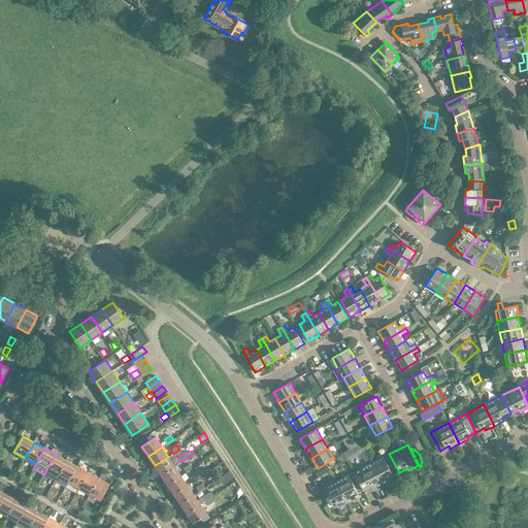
[(58,475),(66,460),(56,454),(46,469),(58,475)]
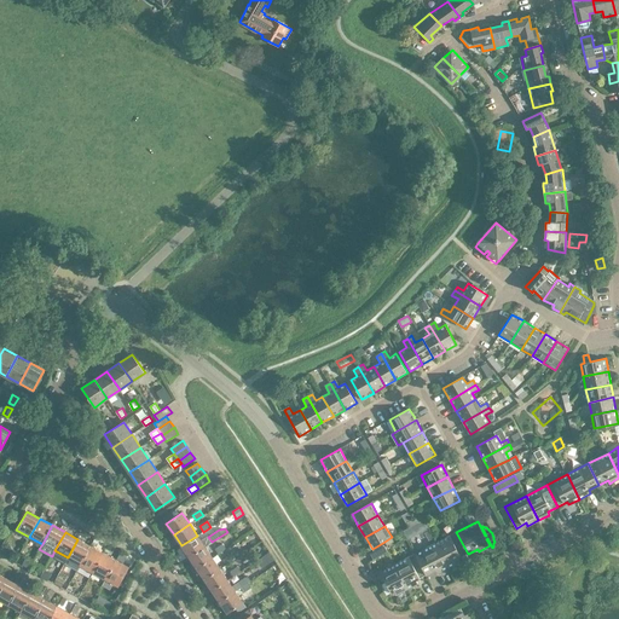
[(435,543),(449,567),(460,562),(457,559),(468,554),(456,532),(435,543)]
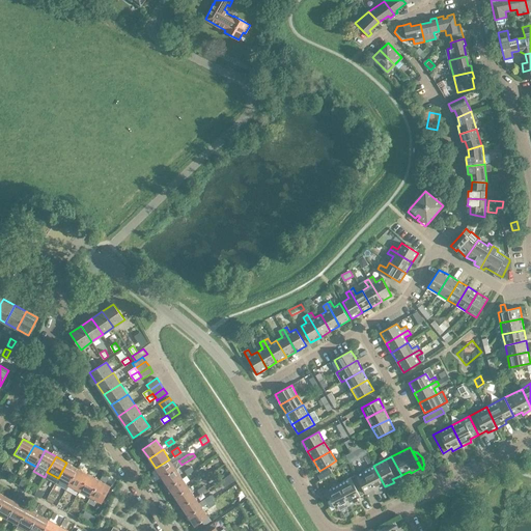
[(169,459),(156,468),(162,478),(175,469),(182,465),(178,460),(173,465),(169,459)]
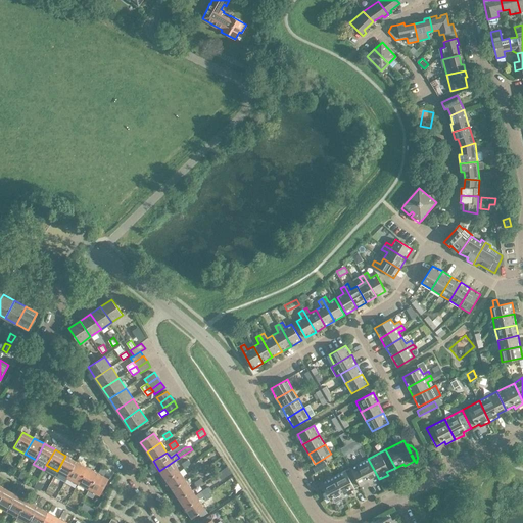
[(65,456),(57,471),(67,477),(77,461),(65,456)]
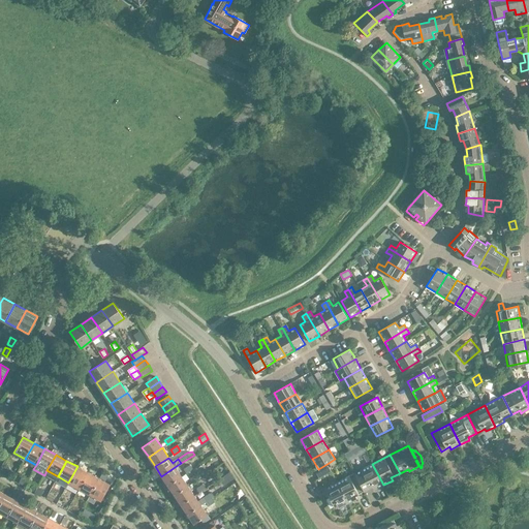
[(195,461),(184,469),(187,473),(198,465),(195,461)]
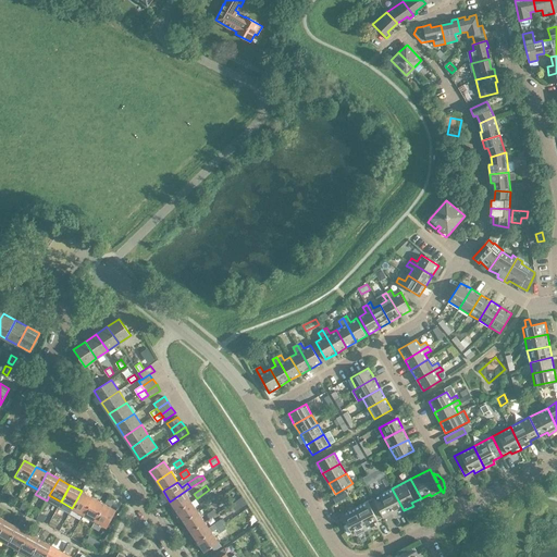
[(373,498),(384,518),(393,512),(394,516),(404,510),(392,489),(373,498)]
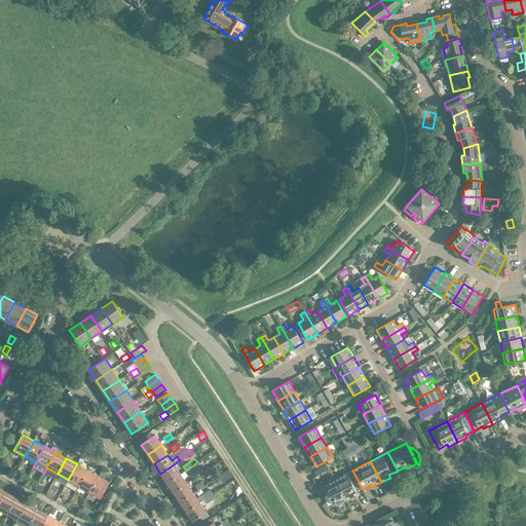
[(77,463),(68,480),(79,486),(87,470),(77,463)]
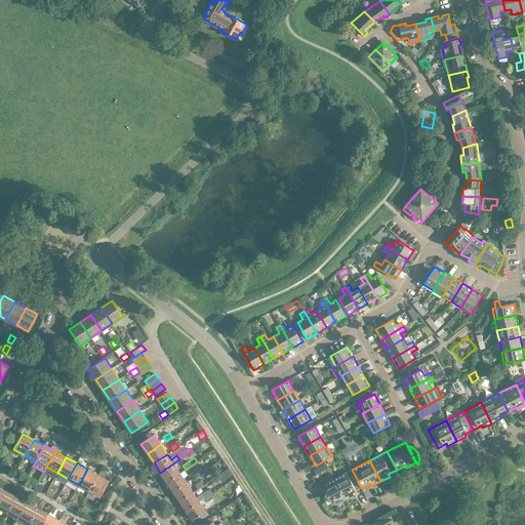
[(326,462),(314,470),(317,475),(329,468),(326,462)]
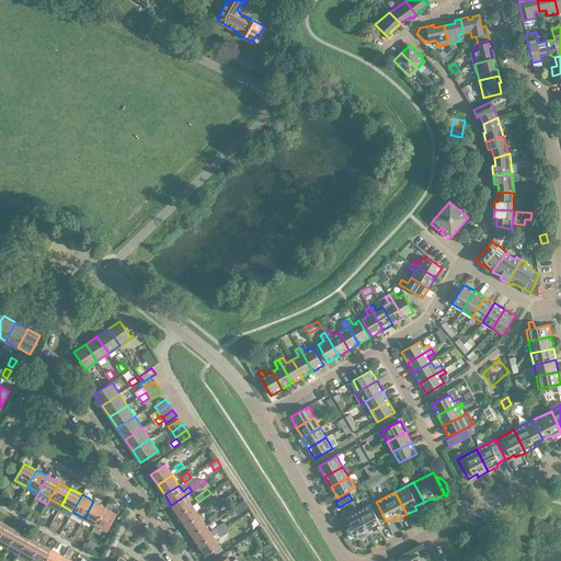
[(185,495),(171,505),(178,515),(193,505),(185,495)]
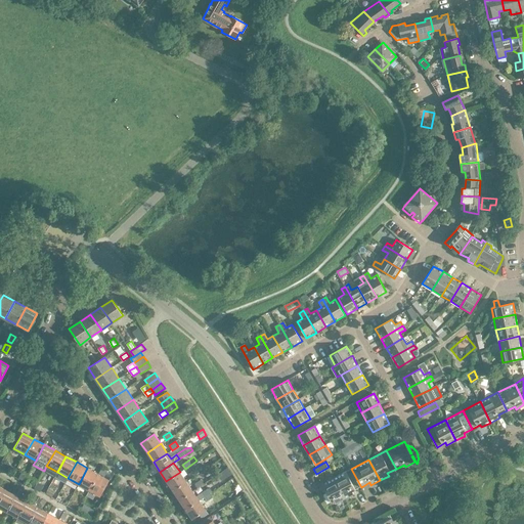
[(87,468),(79,484),(89,489),(98,474),(87,468)]
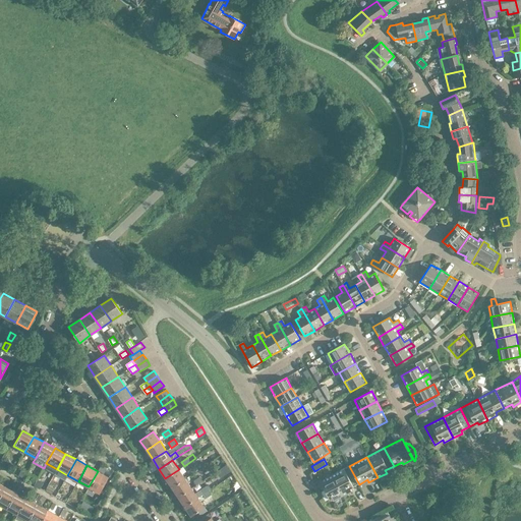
[(217,471),(221,478),(231,471),(227,465),(217,471)]
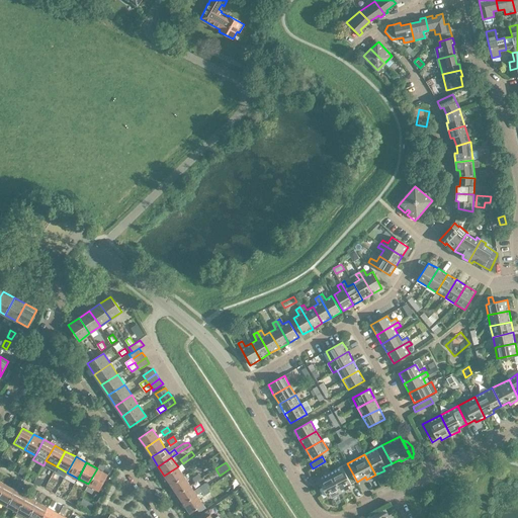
[(330,472),(341,493),(350,489),(348,486),(357,482),(347,463),(330,472)]
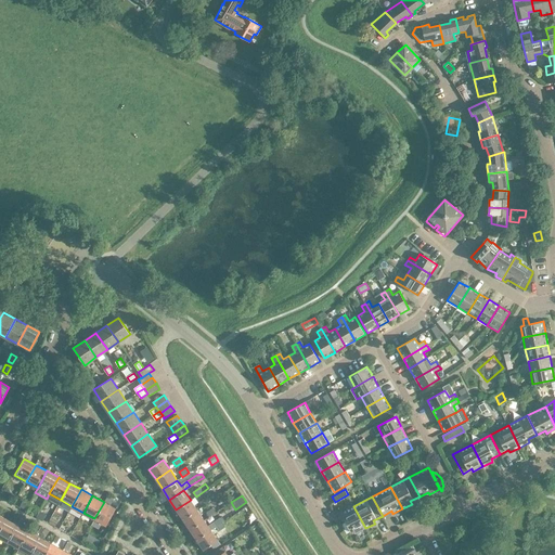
[(206,498),(199,502),(203,507),(209,503),(206,498)]
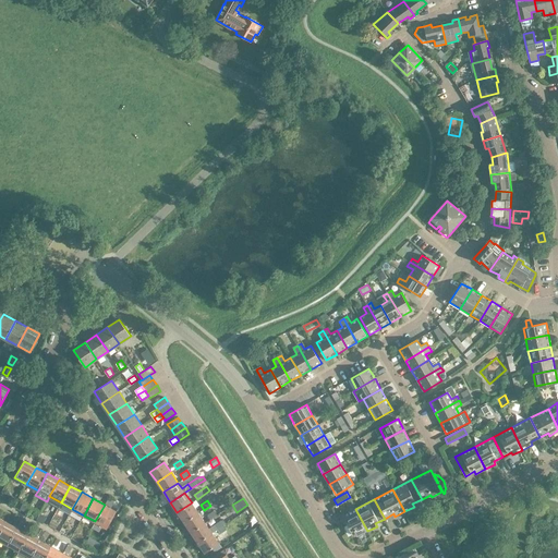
[(192,502),(177,512),(184,522),(198,512),(192,502)]
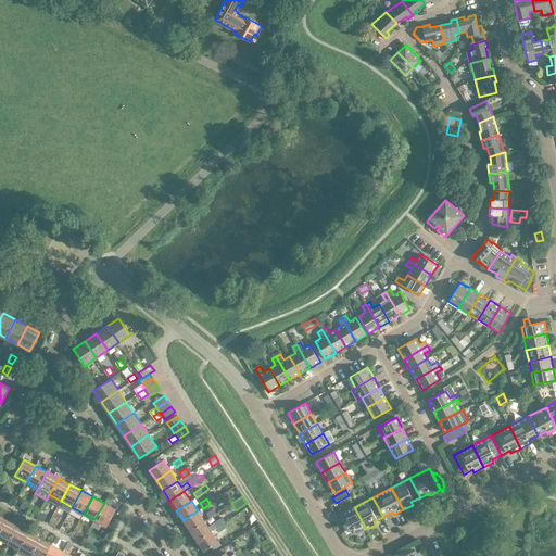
[(104,503),(95,519),(106,526),(115,509),(104,503)]
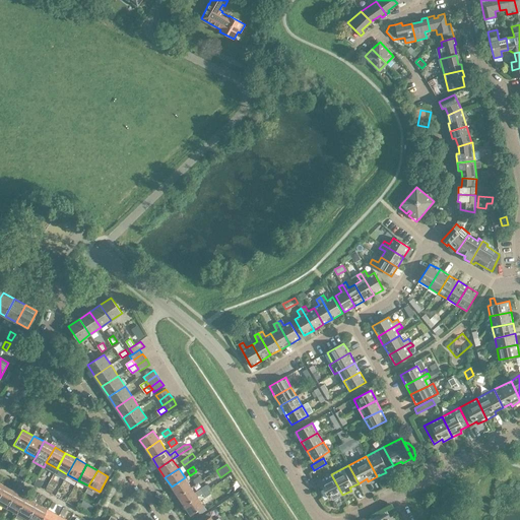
[(342,495),(331,474),(319,480),(329,499),(332,497),(333,500),(342,495)]
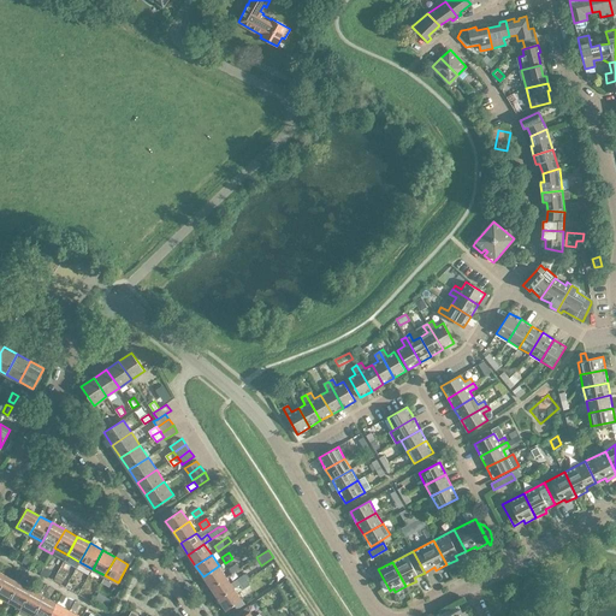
[(219,566),(203,576),(211,587),(226,576),(219,566)]
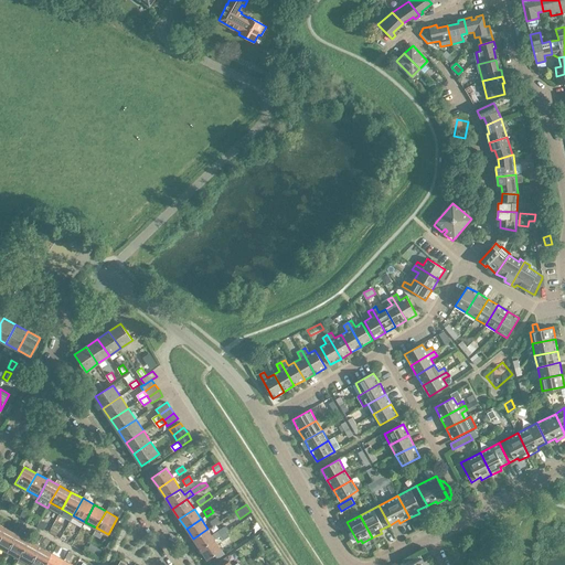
[(256,519),(249,523),(255,532),(262,528),(256,519)]
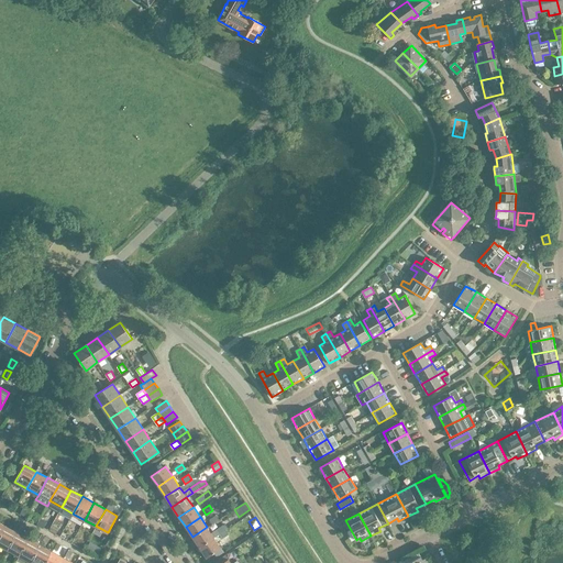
[(221,533),(224,538),(242,526),(239,520),(228,528),(221,533)]
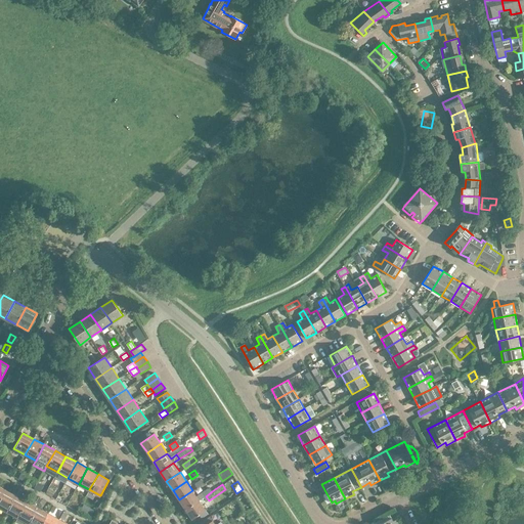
[(203,492),(206,496),(212,491),(210,487),(203,492)]
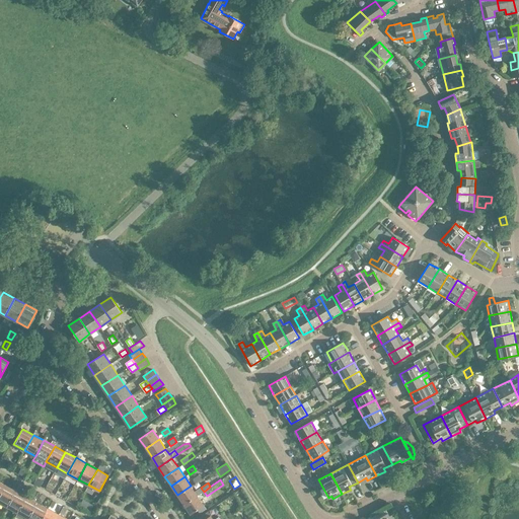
[(5,485),(0,495),(0,503),(7,507),(16,491),(5,485)]
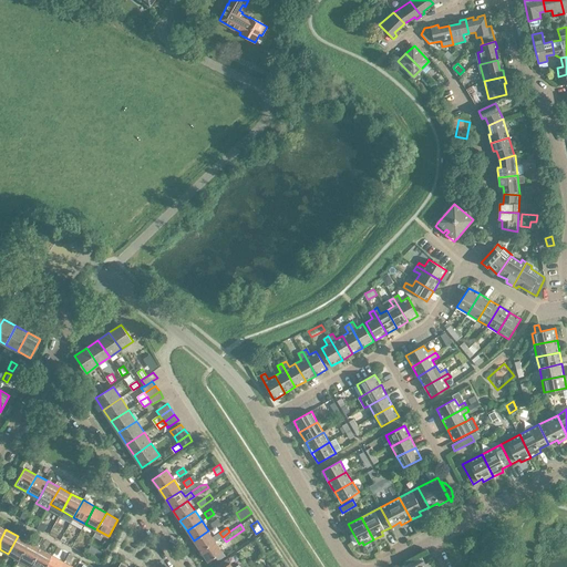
[(208,531),(194,540),(200,552),(223,537),(219,533),(213,537),(208,531)]
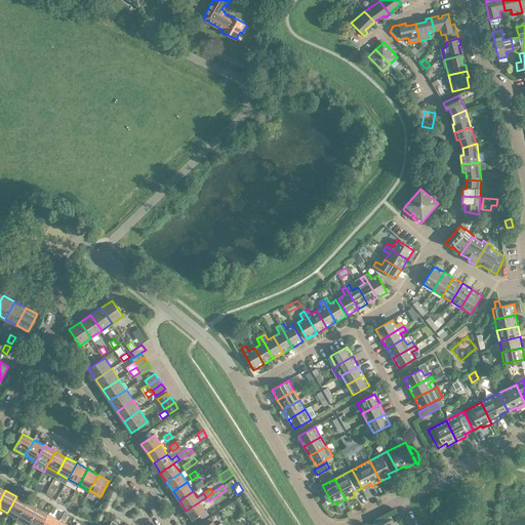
[(16,496),(7,513),(18,519),(27,502),(29,498),(23,494),(21,498),(16,496)]
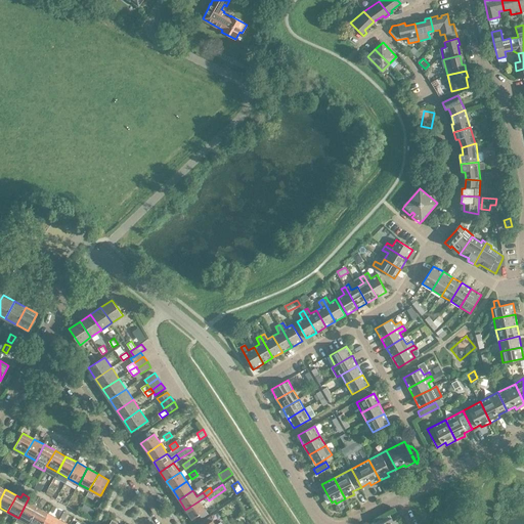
[(206,496),(185,510),(192,519),(198,516),(200,519),(208,514),(206,510),(202,505),(209,500),(206,496)]
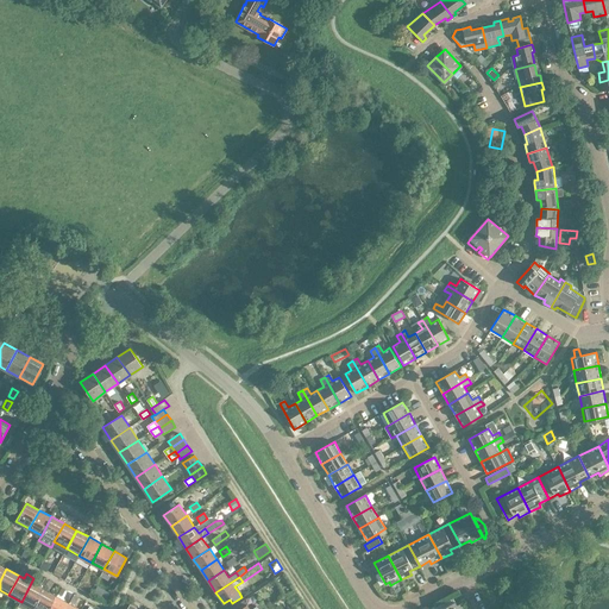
[(33,608),(44,590),(46,585),(38,581),(36,585),(31,583),(22,602),(18,607),(23,608),(27,608),(30,607),(33,608)]
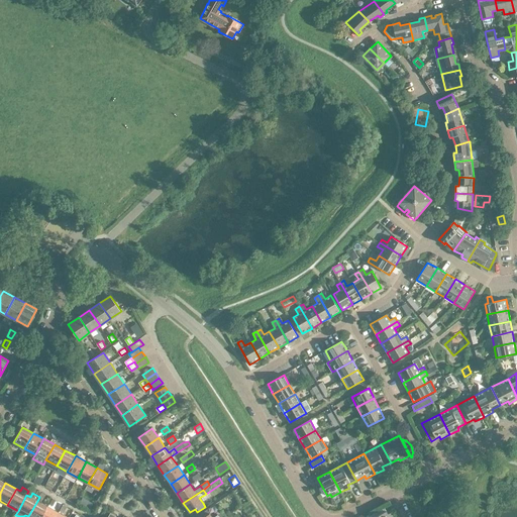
[(37,501),(28,516),(41,516),(47,506),(37,501)]
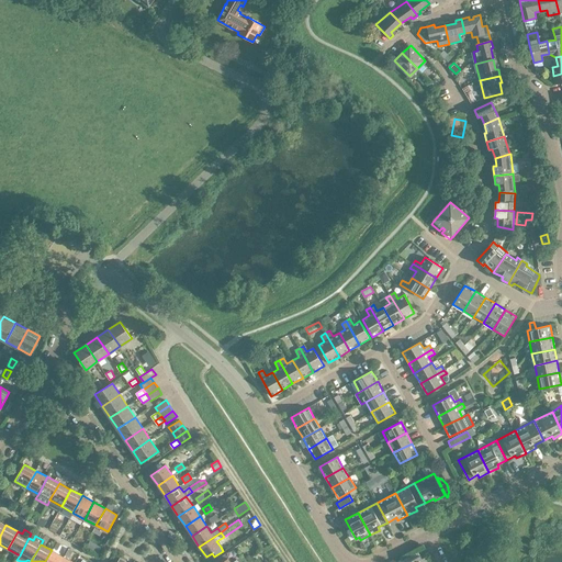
[(60,561),(64,557),(52,550),(45,561),(60,561)]
